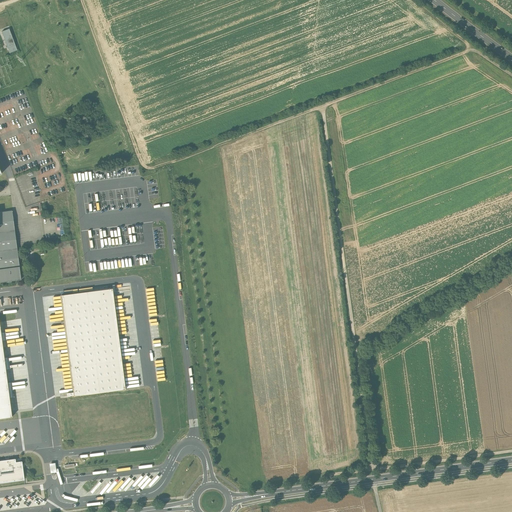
[(9,29),(1,32),(9,53),(17,50),(9,29)]
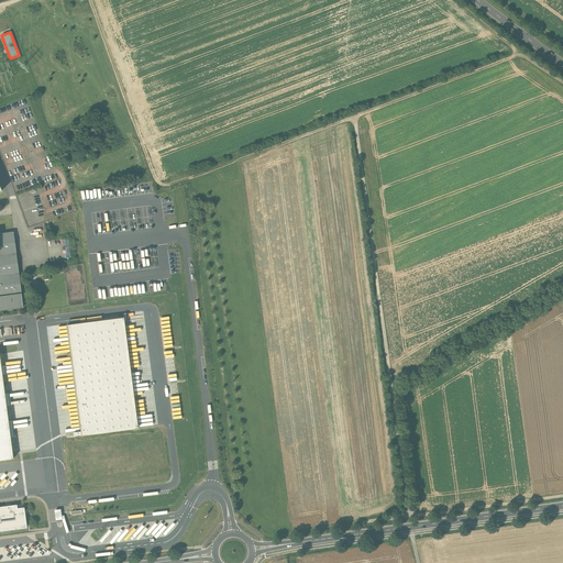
[(0,310),(23,308),(13,232),(0,233),(0,310)]
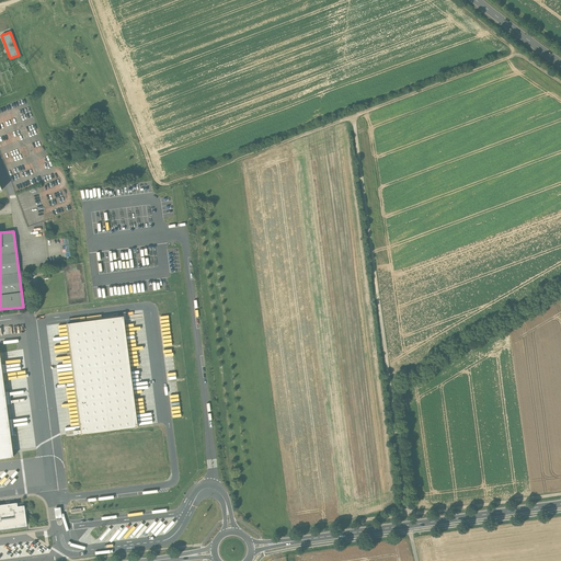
[(114,317),(67,323),(80,433),(81,433),(81,434),(137,426),(123,316),(118,317),(114,317)]
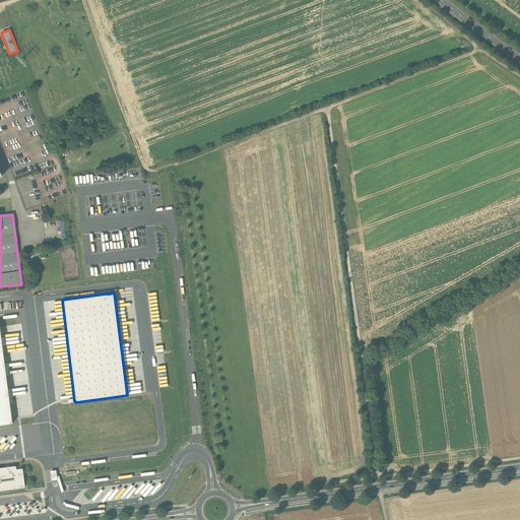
[(0,425),(12,424),(0,333),(0,425)]
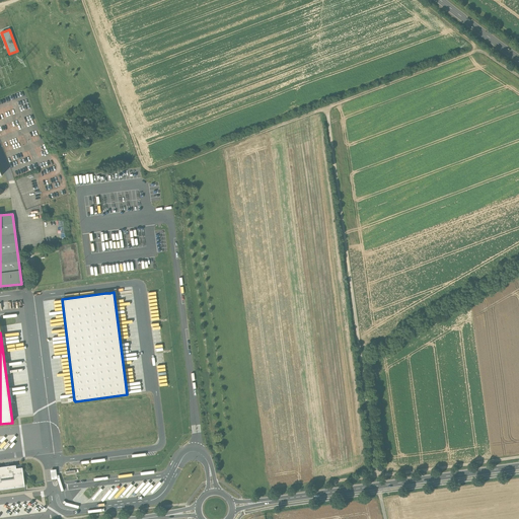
[(15,465),(0,466),(0,490),(24,487),(22,467),(16,468),(15,465)]
